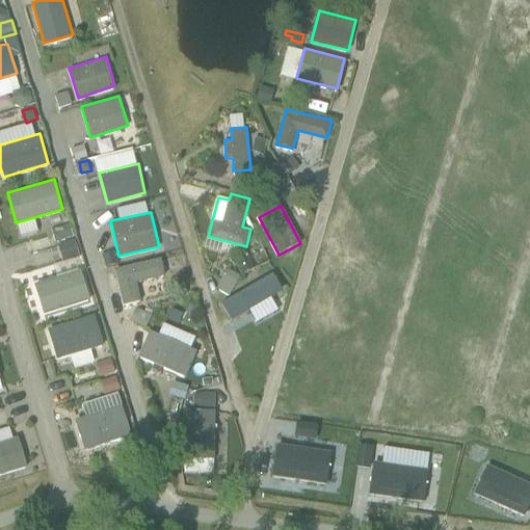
[(113,252),(103,254),(105,265),(115,262),(113,252)]
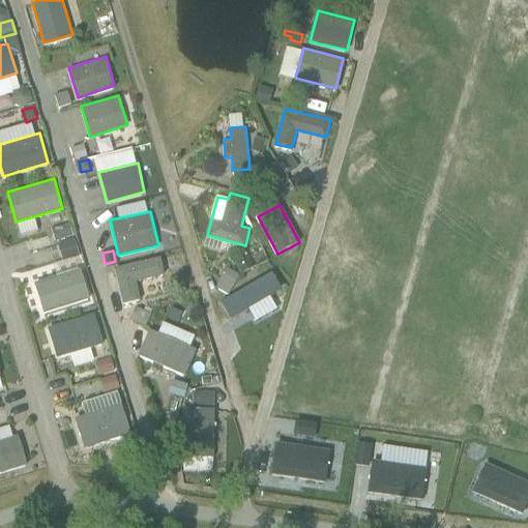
[(162,256),(115,266),(123,302),(140,298),(137,280),(165,272),(162,256)]
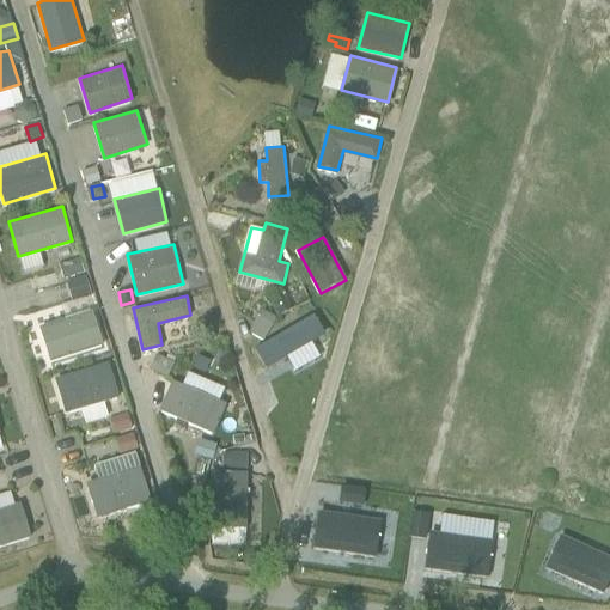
[(266,339),(280,316),(264,306),(251,329),(266,339)]
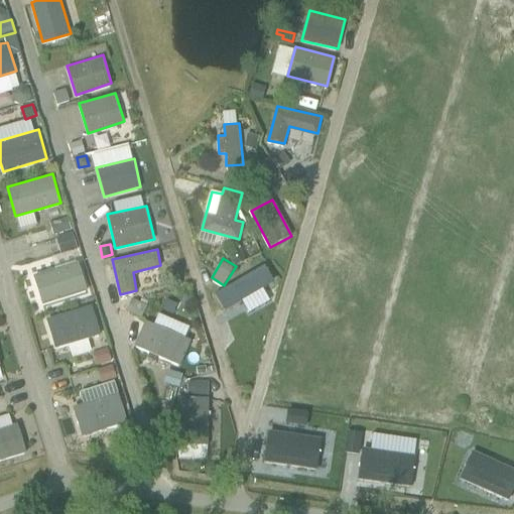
[(78,261),(34,273),(43,303),(88,289),(78,261)]
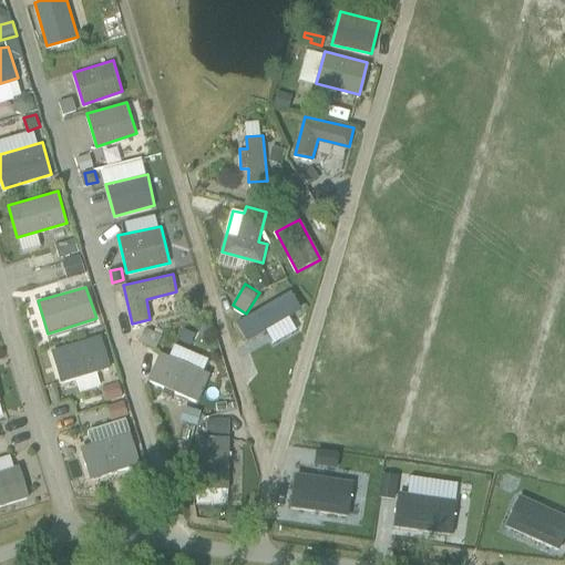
[(283,341),(306,326),(289,302),(276,311),(267,298),(258,304),(283,341)]
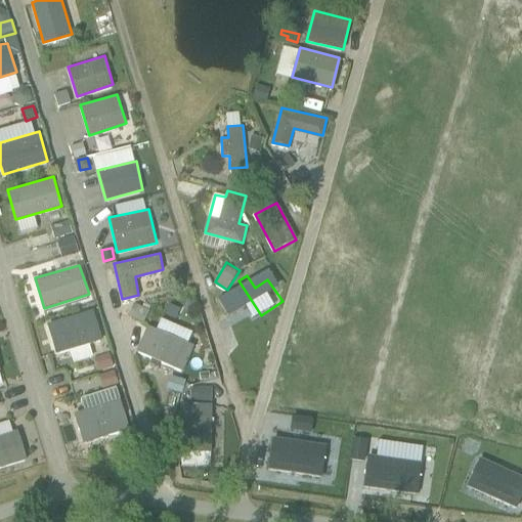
[(244,300),(231,308),(252,340),(263,333),(244,300)]
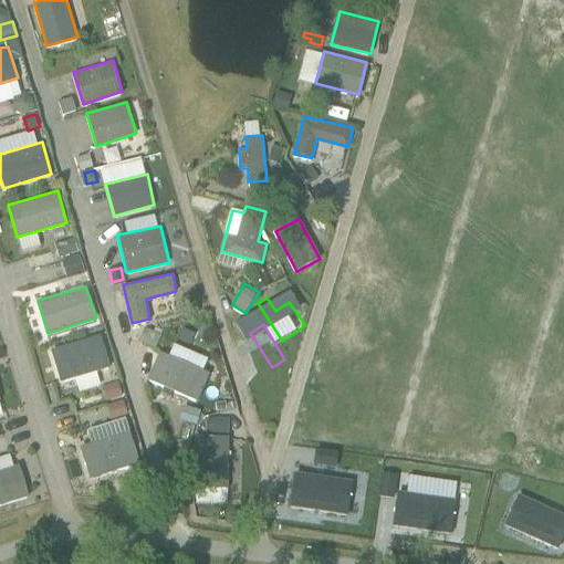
[(147,330),(142,340),(155,346),(159,336),(147,330)]
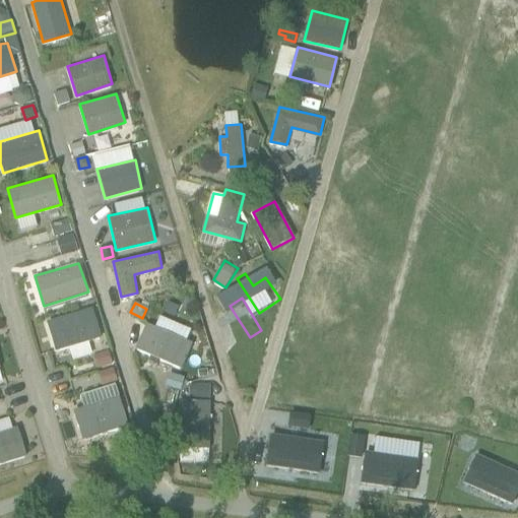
[(92,307),(46,321),(54,349),(102,335),(92,307)]
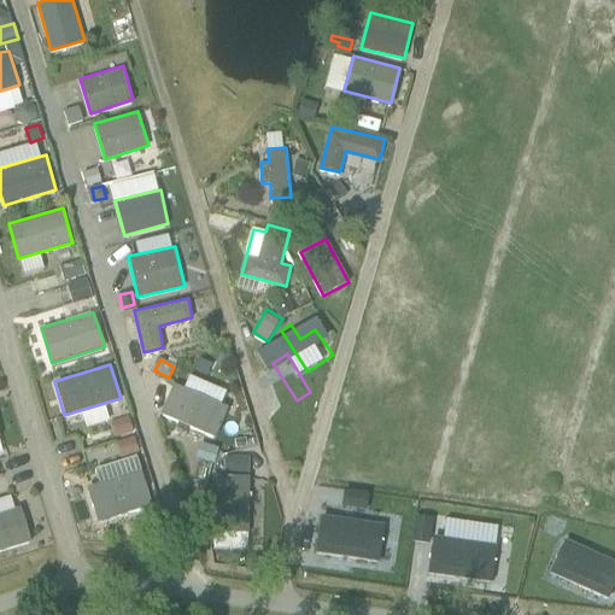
[(229,405),(175,382),(162,414),(216,435),(229,405)]
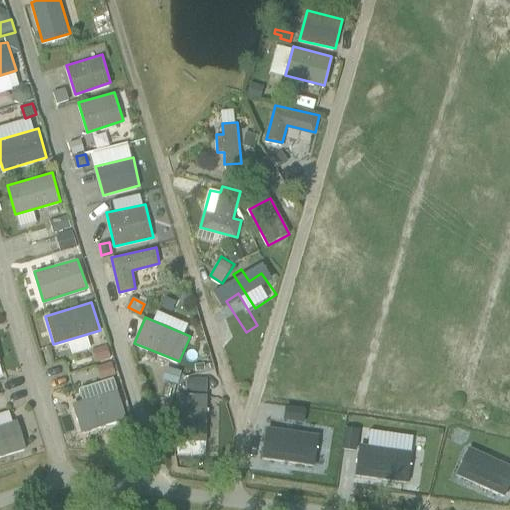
[(159,402),(172,406),(182,370),(169,366),(159,402)]
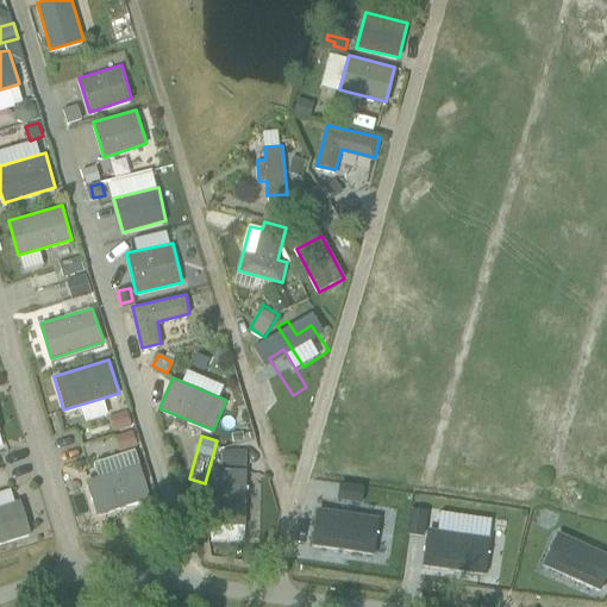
[(139,463),(87,479),(98,514),(150,498),(139,463)]
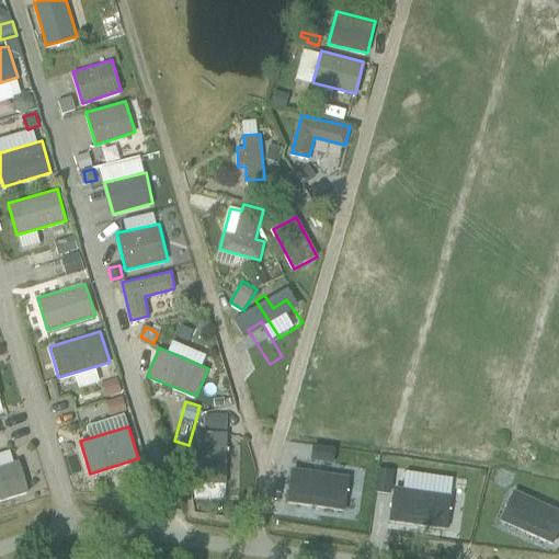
[(227,432),(194,432),(193,482),(227,482),(227,432)]
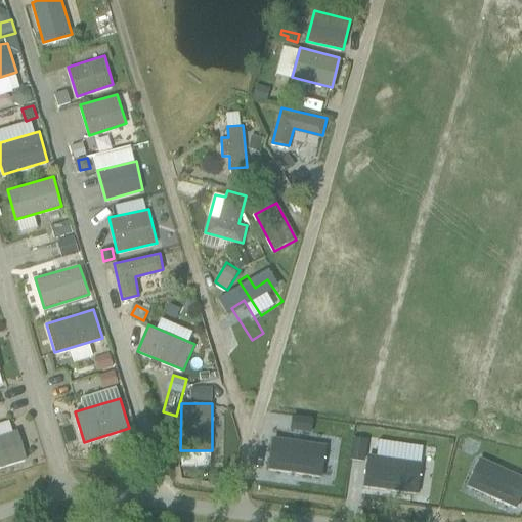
[(293,417),(291,431),(312,434),(314,419),(293,417)]
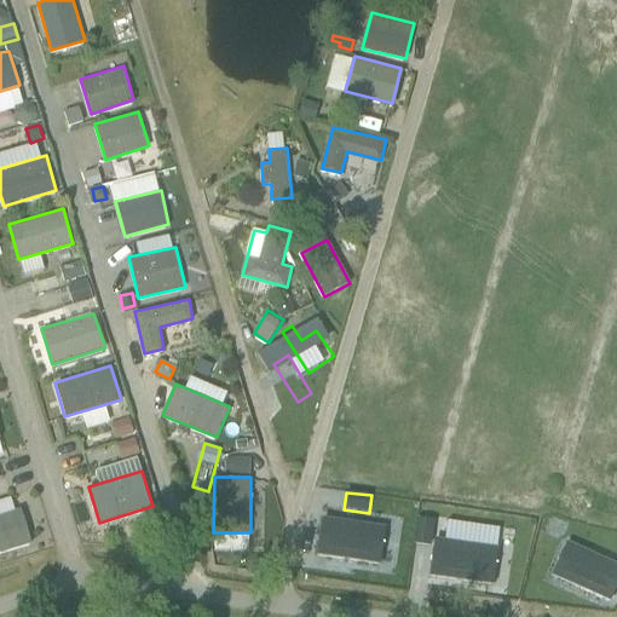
[(22,507),(0,513),(0,552),(32,543),(22,507)]
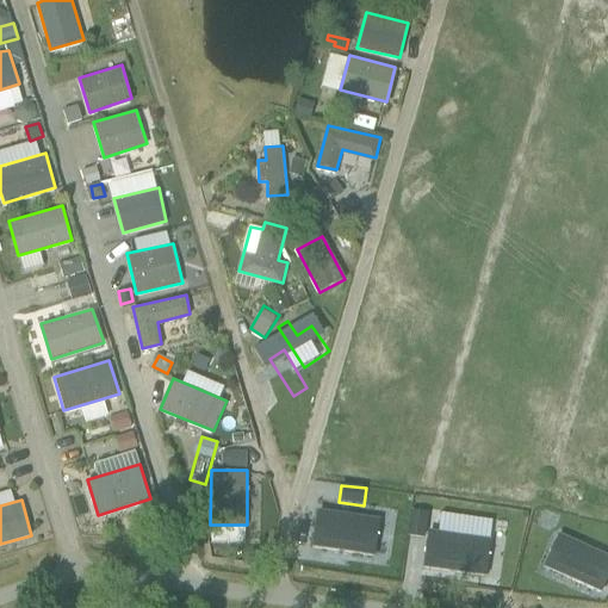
[(318,512),(314,548),(374,558),(377,539),(354,537),(358,517),(318,512)]
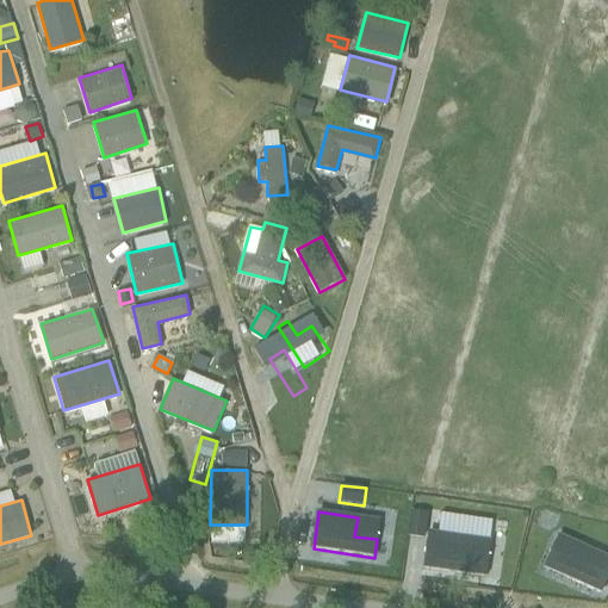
[(411,512),(408,535),(426,538),(428,514),(411,512)]
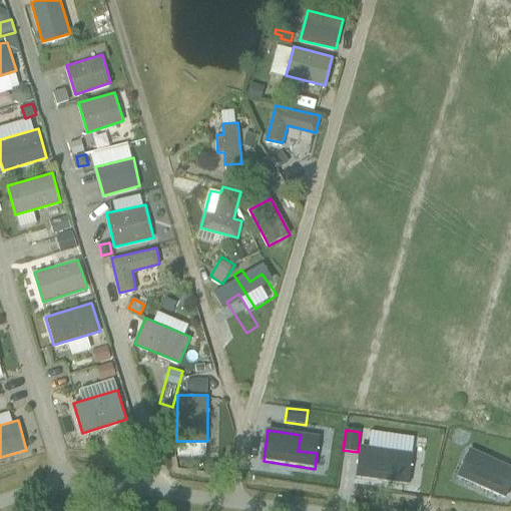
[(361,447),(357,478),(409,486),(411,470),(392,468),(394,451),(361,447)]
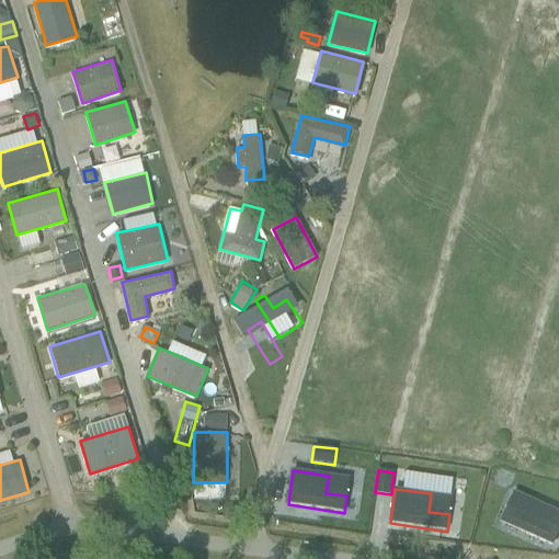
[(550,547),(558,545),(558,504),(556,494),(537,500),(550,547)]
